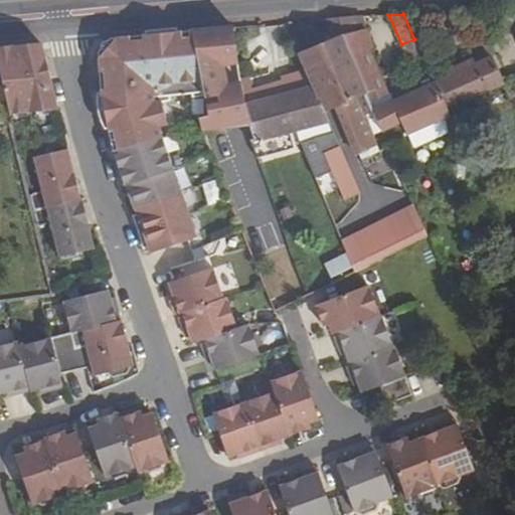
[(338,20),(370,103),(388,96),(370,50),(374,48),(361,18),(338,20)]
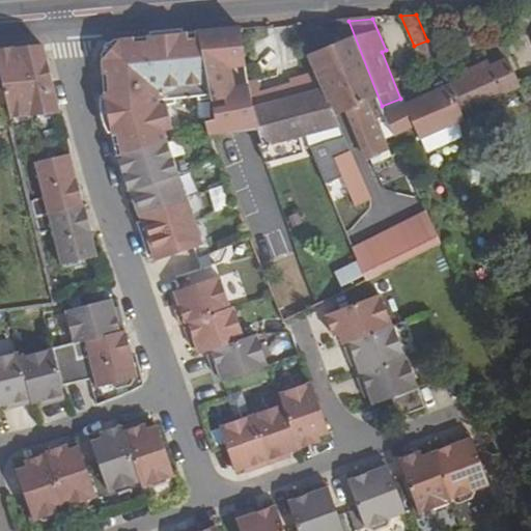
[(308,57),(316,77),(334,119),(345,115),(353,132),(376,120),(385,116),(382,106),(348,21),(336,22),(344,44),(308,57)]
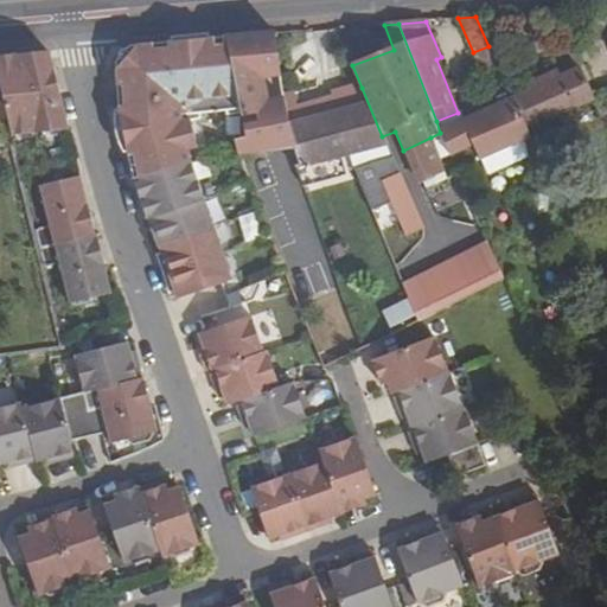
[(241,116),(227,38),(126,48),(113,63),(116,115),(131,178),(145,221),(146,219),(155,247),(157,247),(176,299),(219,283),(230,280),(211,222),(210,223),(200,197),(199,197),(187,161),(183,142),(192,139),(185,115),(197,114),(197,108),(228,108),(228,114),(241,116)]
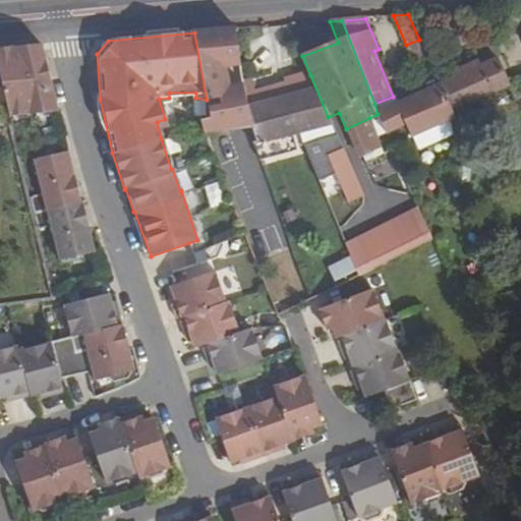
[(0,81),(5,103),(8,112),(10,118),(55,112),(40,48),(18,50),(0,51),(0,81)]
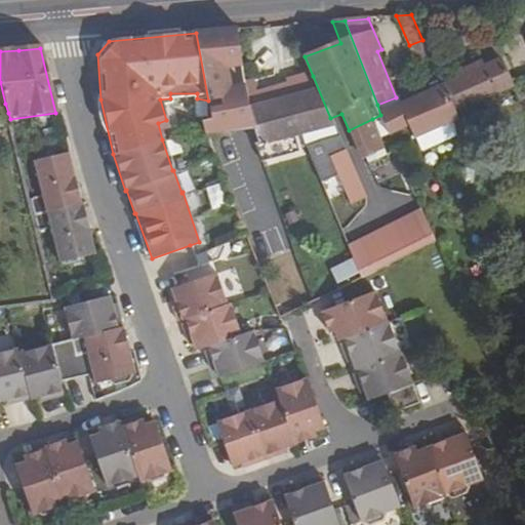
[(443,86),(456,116),(514,89),(500,59),(485,68),(481,59),(454,72),(457,80),(443,86)]
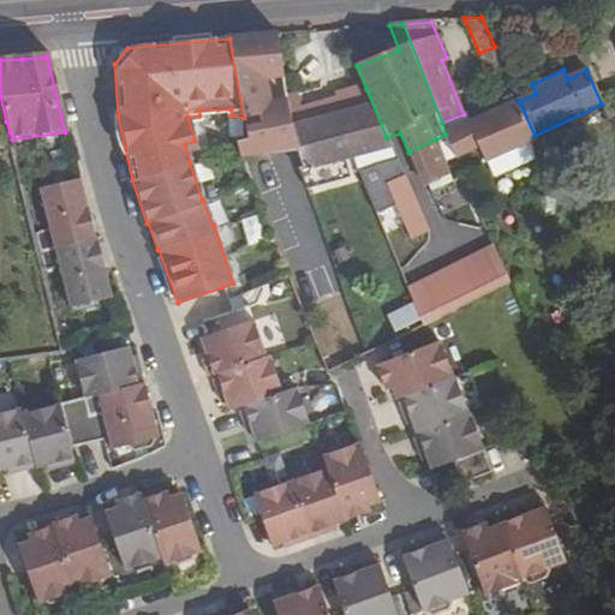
[(293,125),(311,169),(357,156),(362,169),(395,160),(387,138),(366,89),(339,96),(340,97),(342,111),(304,123),(300,97),(290,99),(292,113),(293,125)]
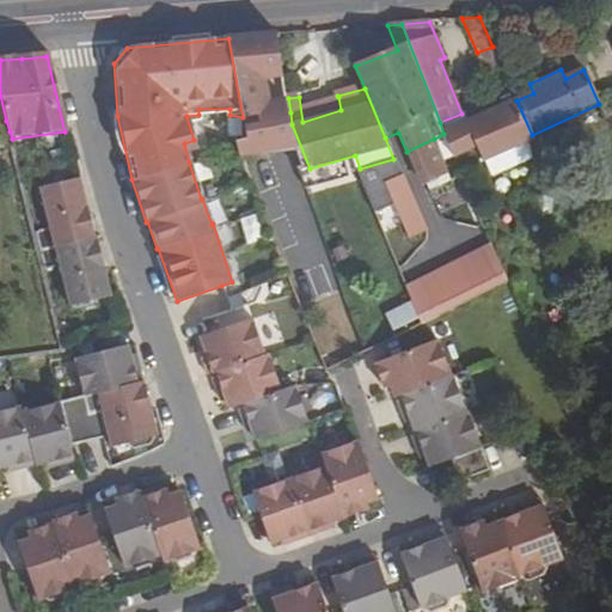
[(303,122),(341,110),(338,97),(301,108),(303,122)]
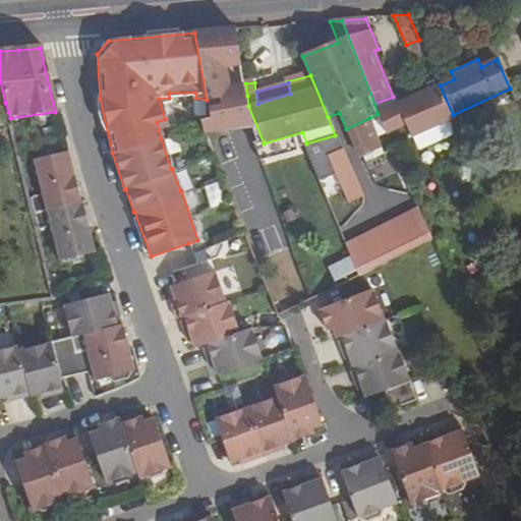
[(453,115),(440,85),(379,113),(388,134),(408,125),(415,138),(455,120),(453,115)]
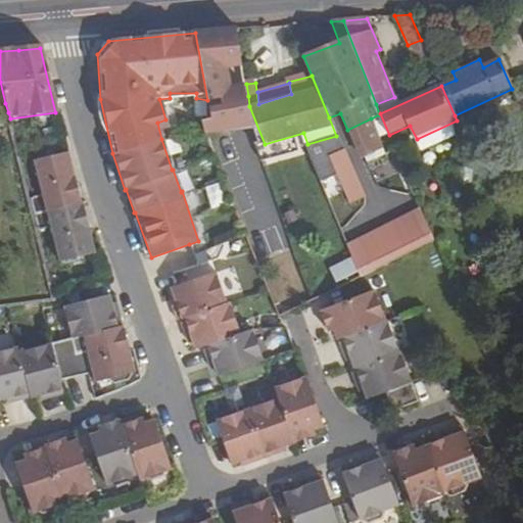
[(349,161),(383,147),(371,119),(347,130),(340,113),(329,117),(336,136),(307,144),(304,145),(321,182),(338,174),(331,155),(337,152),(335,147),(342,145),(344,150),(349,161)]
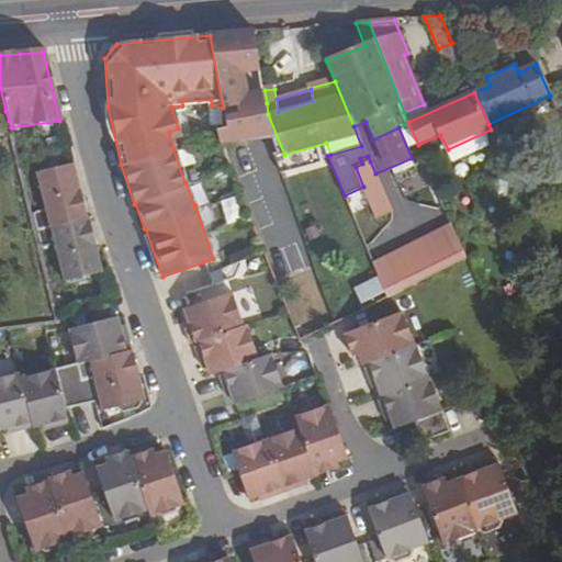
[(237,170),(259,234),(280,226),(282,235),(296,231),(269,152),(253,157),(256,164),(237,170)]
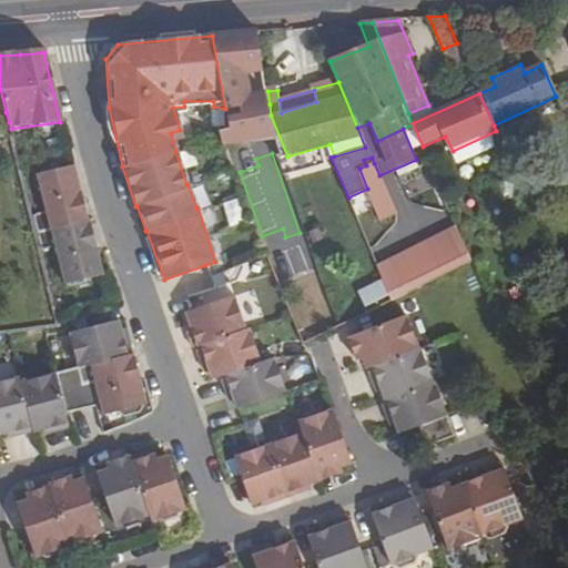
[(39,232),(87,220),(72,165),(60,169),(54,166),(39,170),(36,175),(34,175),(44,213),(34,215),(38,229),(39,232)]
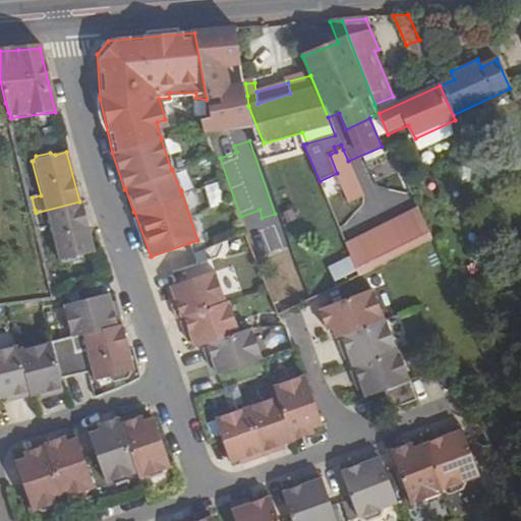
[(80,201),(79,201),(36,213),(40,229),(50,226),(59,261),(60,261),(64,264),(79,259),(81,254),(93,252),(89,231),(80,201)]
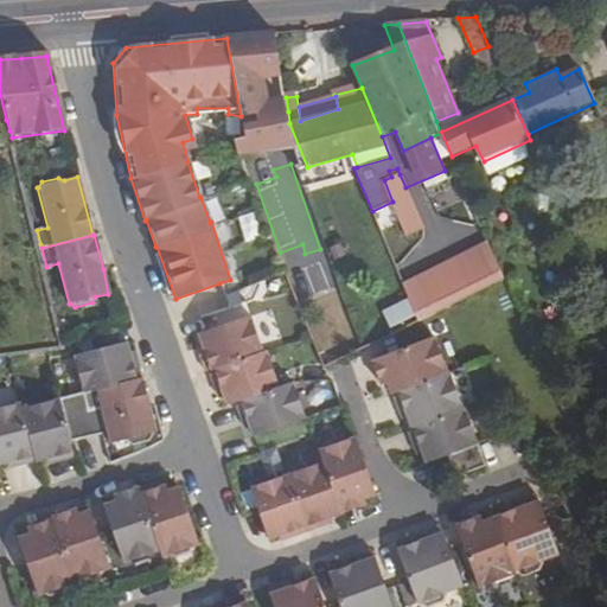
[(503,278),(487,242),(422,275),(427,288),(410,296),(421,320),(436,313),(466,296),(503,278)]
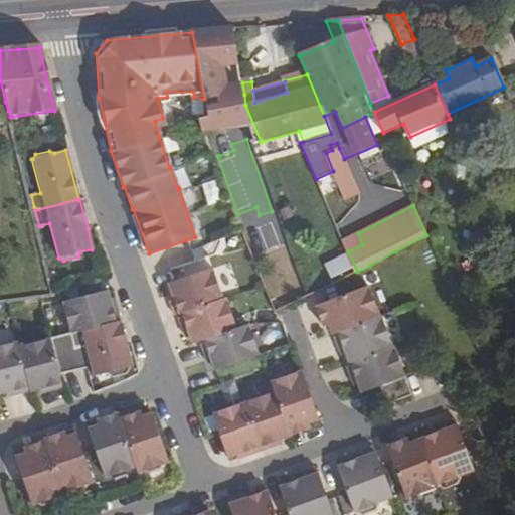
[(177,313),(222,298),(211,267),(168,282),(170,291),(173,299),(169,300),(174,315),(177,313)]
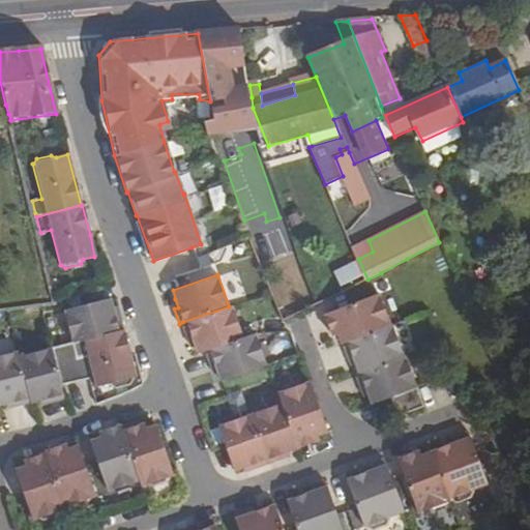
[(391,323),(378,292),(324,313),(329,327),(334,325),(337,333),(342,343),(391,323)]
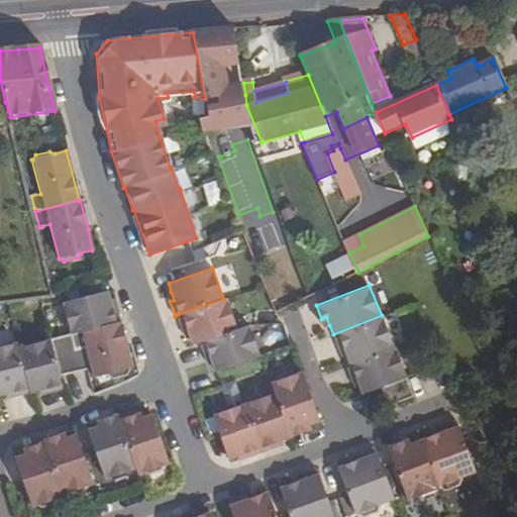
[(62,299),(71,331),(119,318),(116,306),(111,307),(109,300),(106,287),(62,299)]
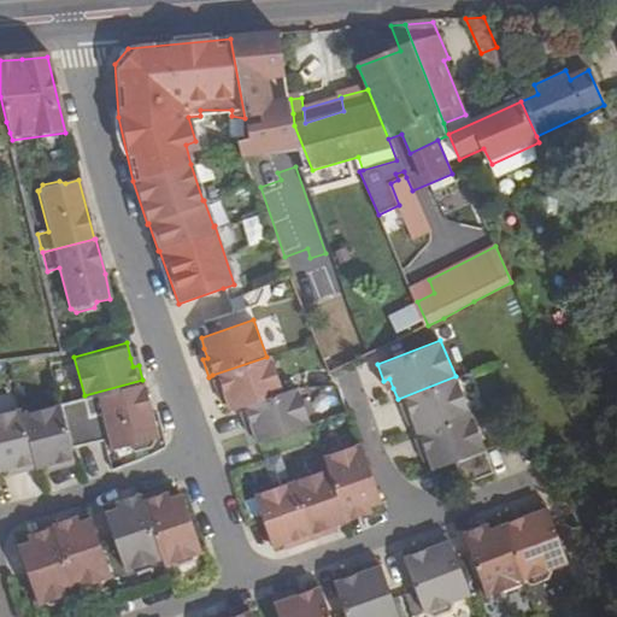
[(239,407),(283,392),(270,356),(266,357),(212,375),(218,392),(223,391),(227,400),(230,410),(239,407)]
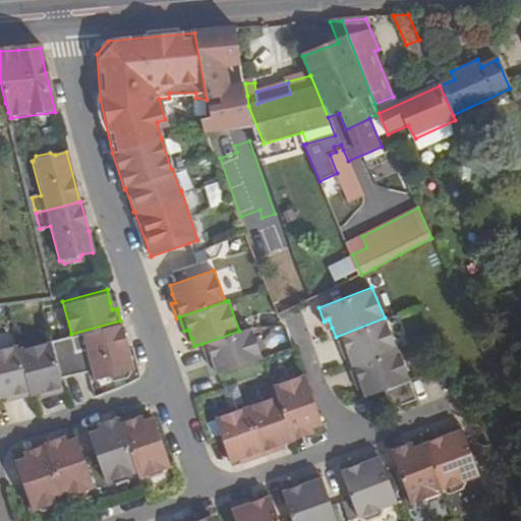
[(396,348),(385,317),(336,337),(342,350),(346,348),(349,356),(352,364),(396,348)]
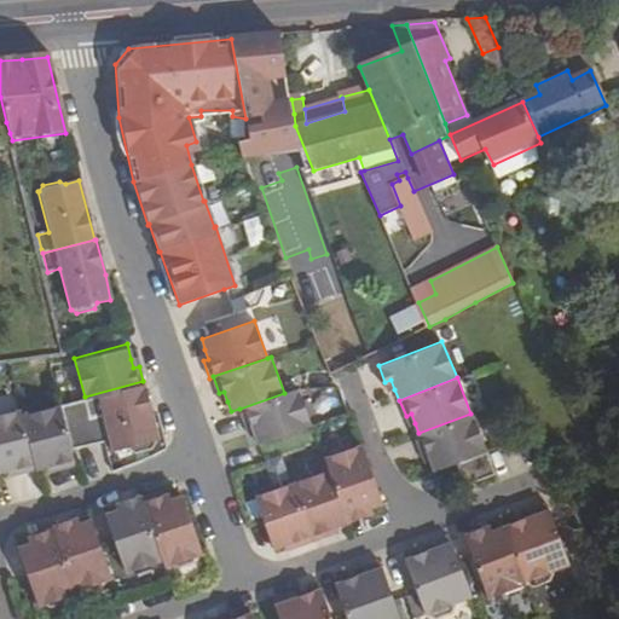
[(56,404),(70,449),(109,440),(111,451),(127,446),(128,449),(136,452),(152,449),(156,443),(156,440),(158,439),(151,414),(143,381),(85,397),(56,404)]
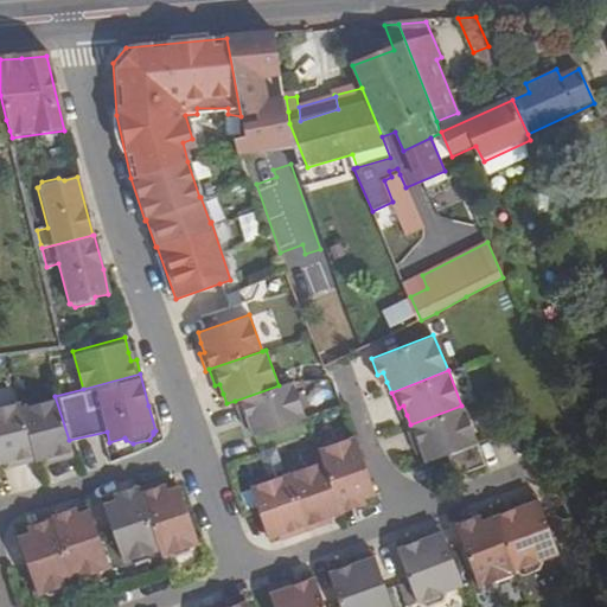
[(292,381),(279,385),(235,401),(241,417),(247,416),(250,425),(253,434),(305,416),(292,381)]
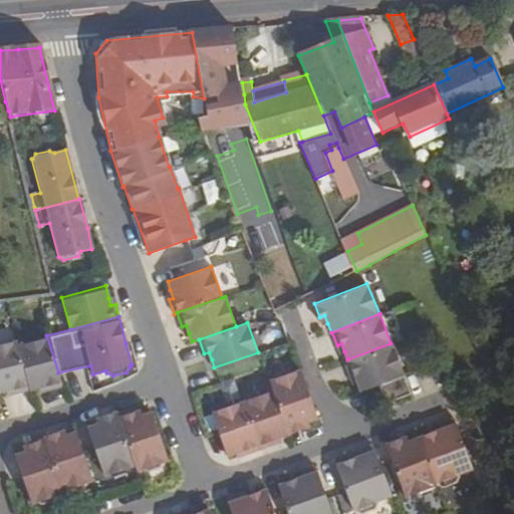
[(46,335),(17,344),(29,390),(38,388),(46,386),(47,390),(62,386),(58,372),(46,335)]
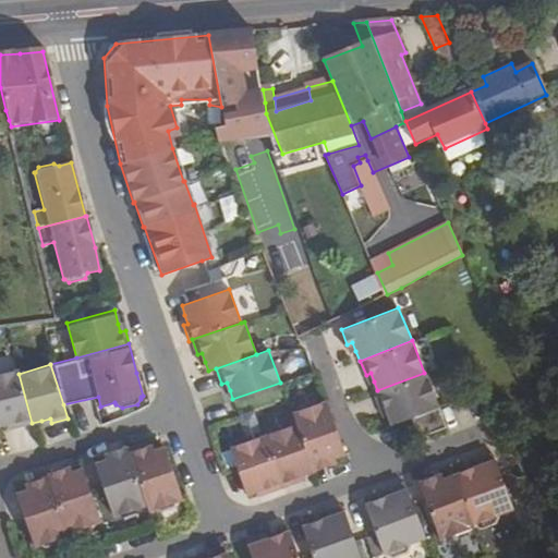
[(0,424),(7,424),(14,422),(16,427),(32,423),(19,374),(17,370),(0,373),(0,424)]
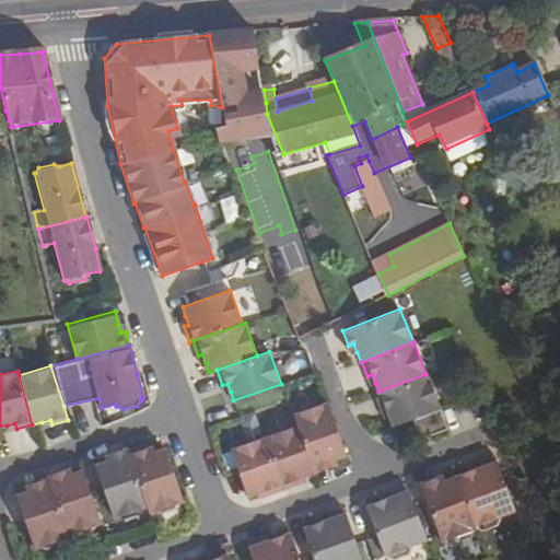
[(389,416),(394,426),(411,417),(440,407),(427,373),(426,374),(378,392),(375,394),(382,409),(386,407),(389,416)]
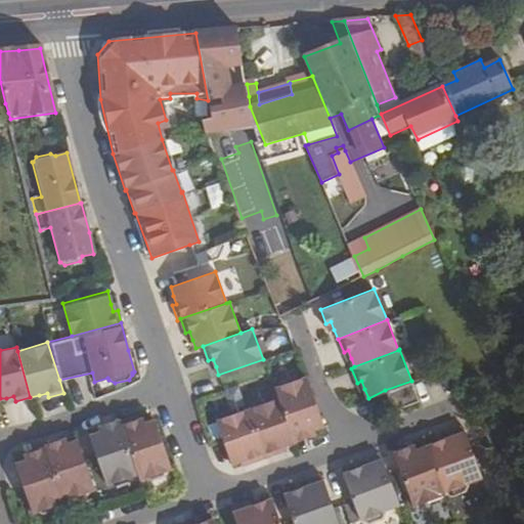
[(306,376),(274,387),(277,397),(292,440),(308,435),(306,430),(314,428),(323,424),(306,376)]
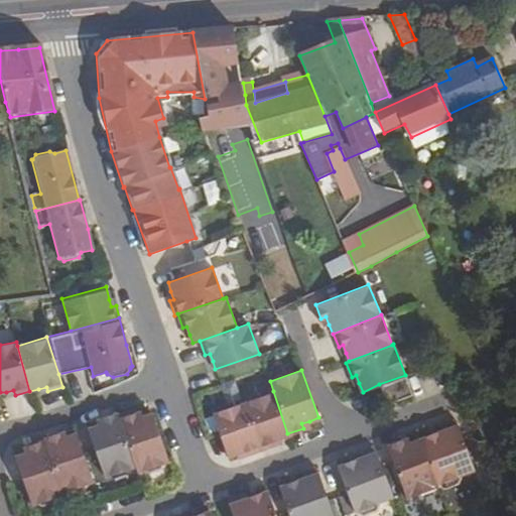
[(405,375),(379,384),(387,403),(412,394),(405,375)]
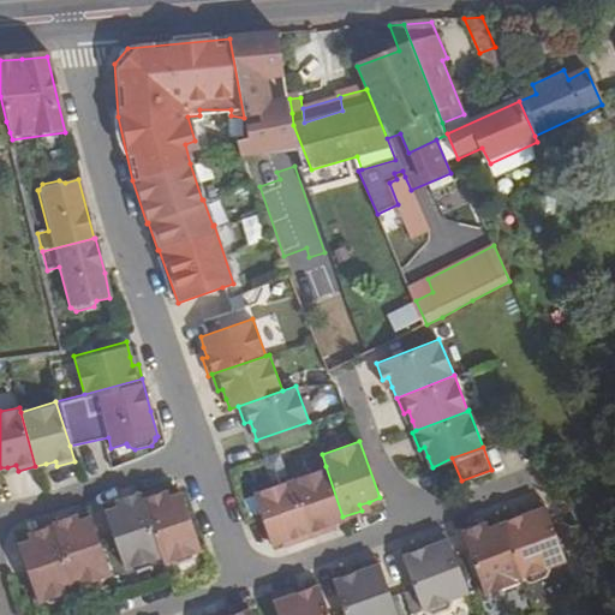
[(342,517),(326,466),(288,481),(309,537),(328,530),(326,524),(335,521),(344,519),(342,517)]
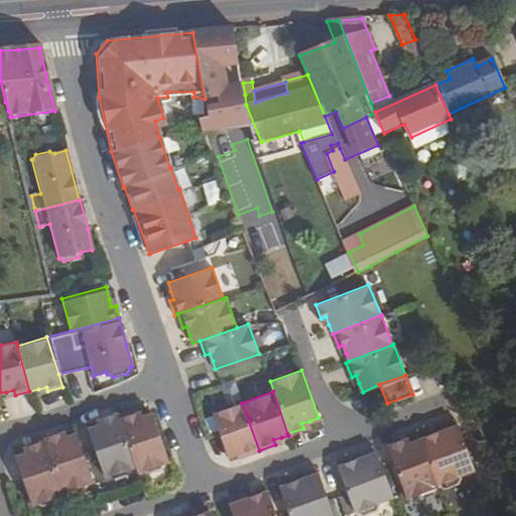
[(259,450),(242,403),(213,413),(220,432),(228,456),(237,454),(245,450),(247,455),(259,450)]
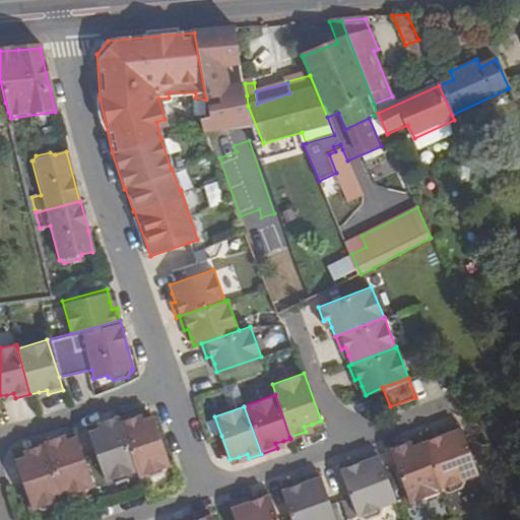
[(165,466),(171,464),(152,415),(143,418),(135,421),(134,416),(120,421),(136,469),(138,474),(143,473),(147,476),(163,470),(165,466)]
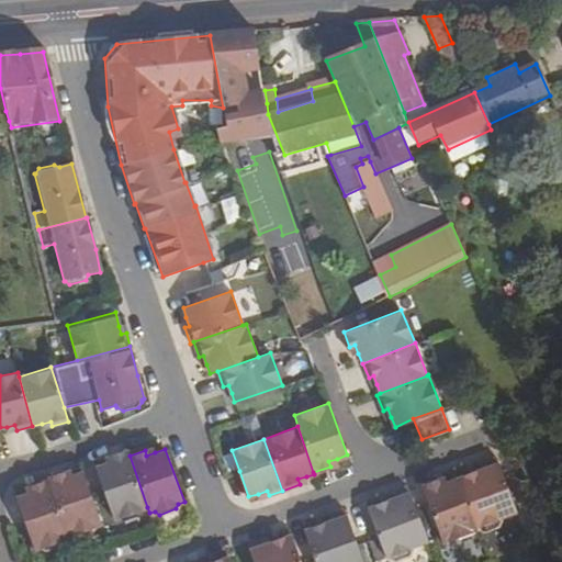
[(114,518),(147,507),(130,456),(127,450),(113,454),(114,460),(107,462),(97,465),(114,518)]
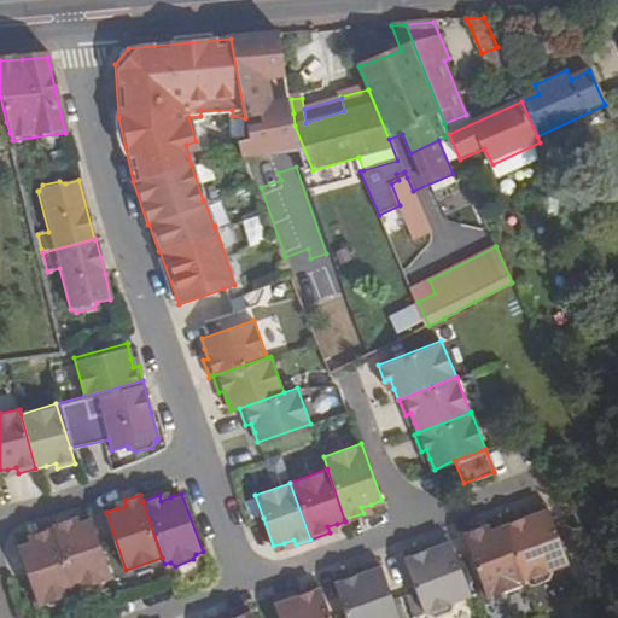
[(531,513),(503,524),(524,579),(526,577),(528,579),(534,583),(549,576),(555,569),(554,567),(570,561),(546,499),(528,506),(531,513)]
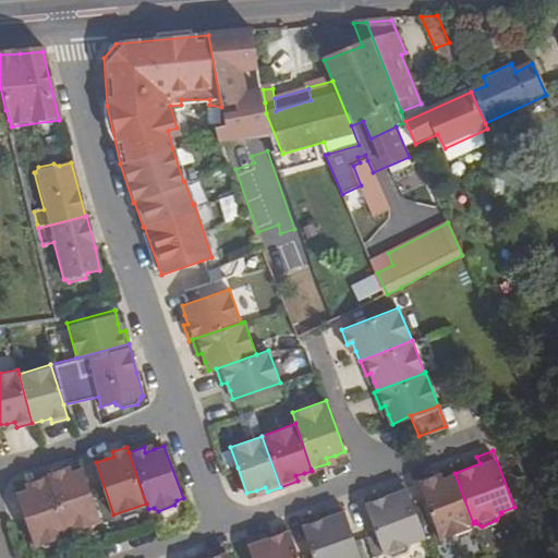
[(67,532),(100,520),(82,468),(72,472),(63,474),(62,469),(47,474),(47,476),(67,532)]
